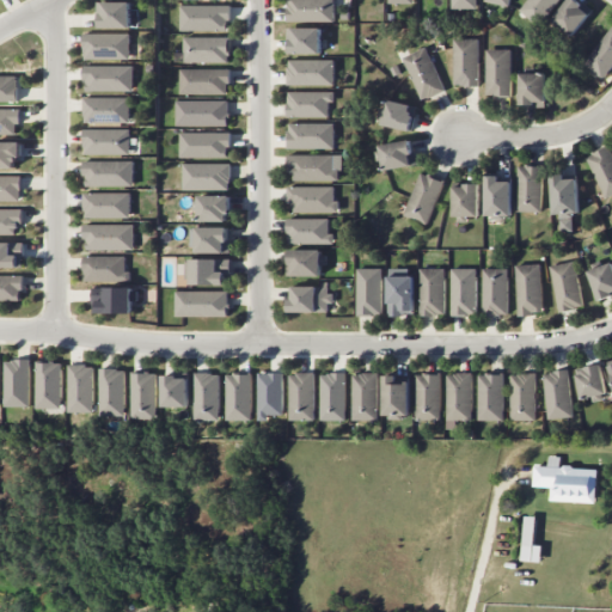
[(334,0),(287,0),(287,20),(335,20),(334,0)]
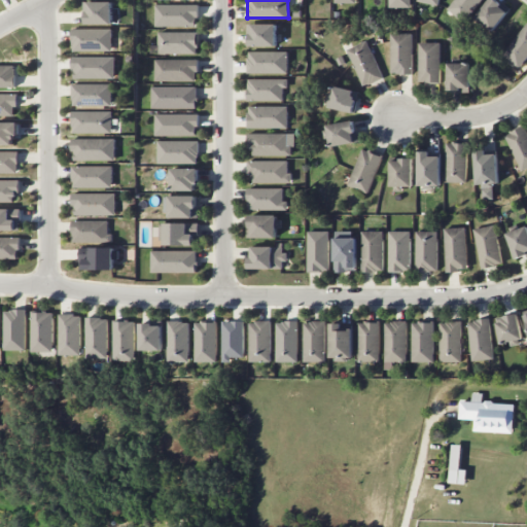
[(480,0),(453,0),(448,10),(465,22),(480,0)]
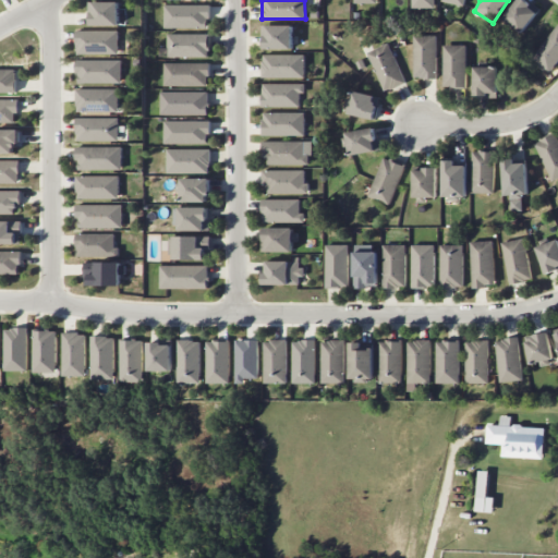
[(540,10),(526,0),(517,0),(502,20),(521,34),(540,10)]
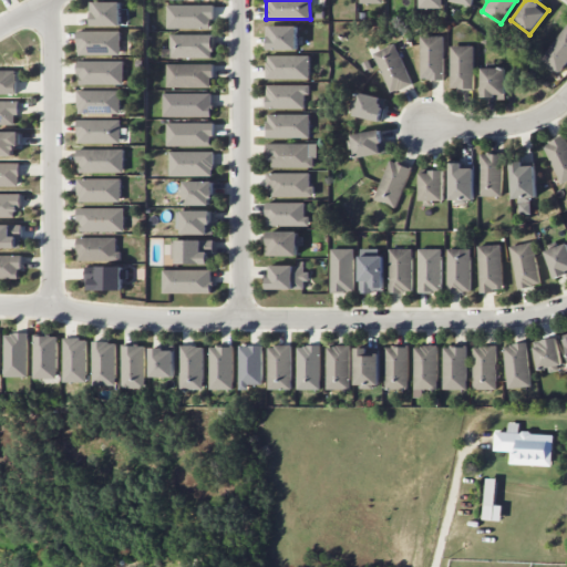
[(122,1),(91,1),(92,26),(123,26),(122,1)]
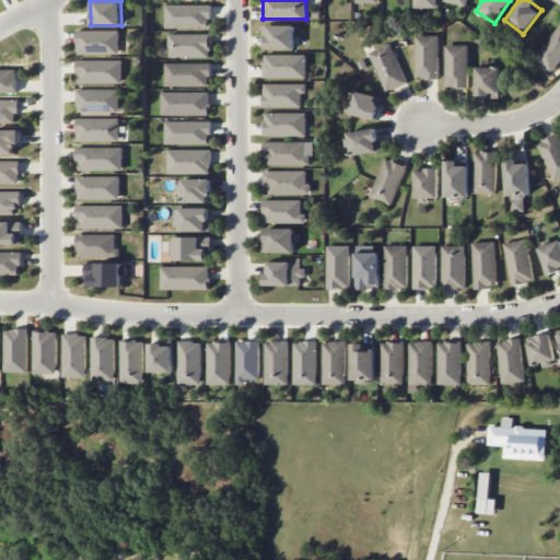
[(164,27),(210,27),(211,6),(165,4),(164,27)]
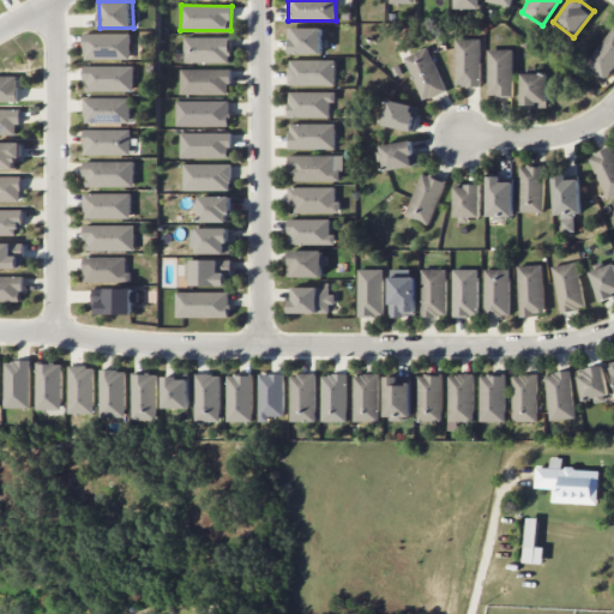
[(323,28),(289,26),(289,53),(321,54),(323,28)]
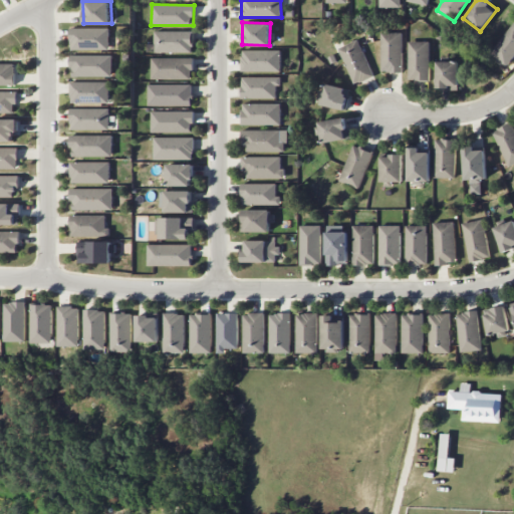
[(513,54),(513,23),(489,51),(505,65),(513,54)]
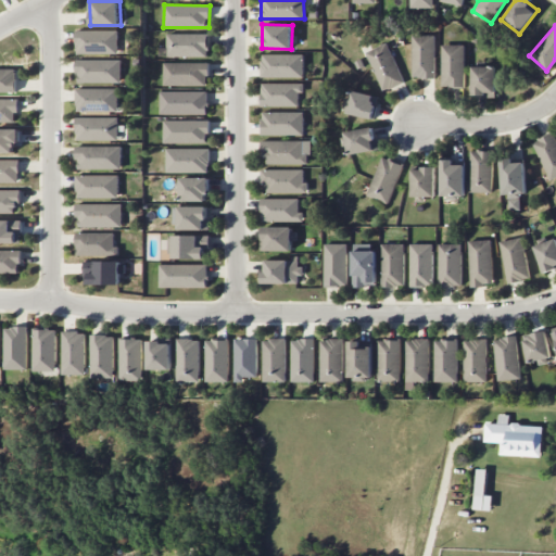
[(76,53),(119,53),(119,30),(76,29),(76,53)]
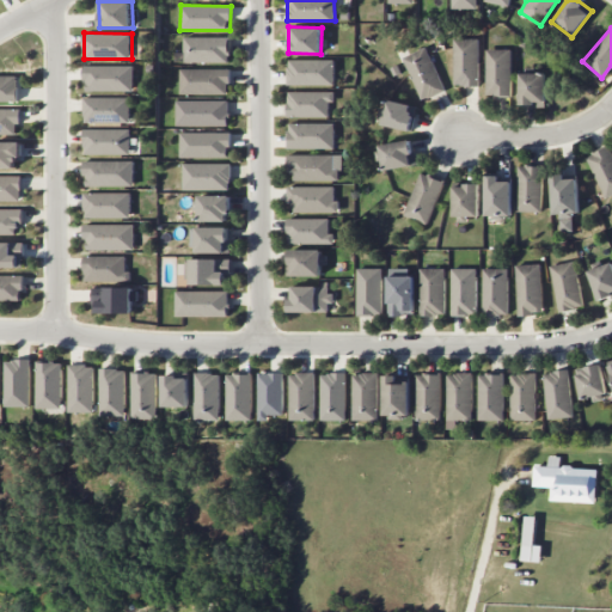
[(230,62),(230,36),(184,37),(184,62),(230,62)]
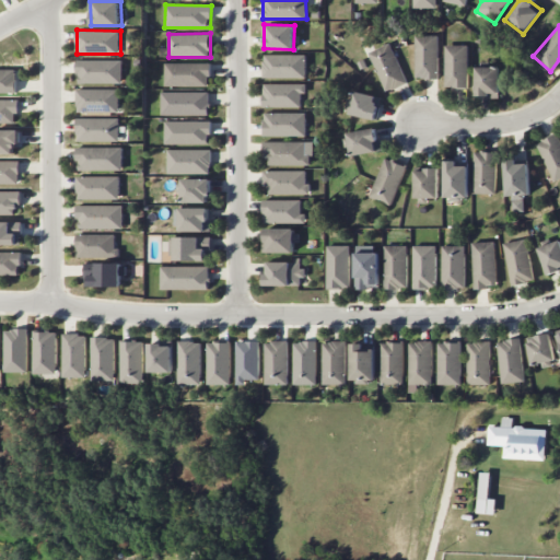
[(416,79),(439,78),(438,35),(415,35),(416,79)]
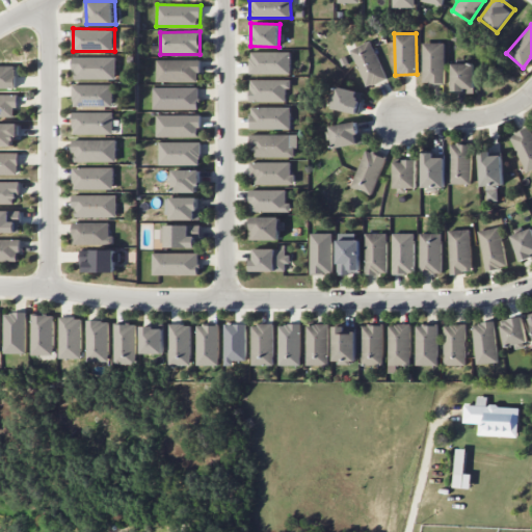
[(387,78),(371,41),(350,50),(366,86),(387,78)]
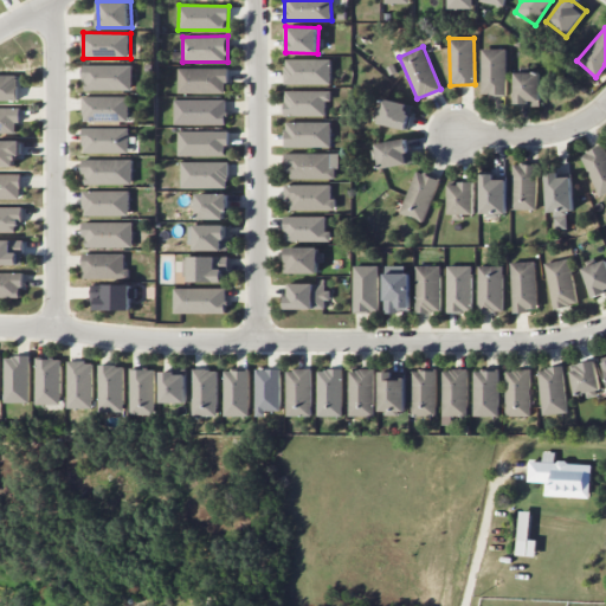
[(482,95),(507,95),(507,49),(482,49),(482,95)]
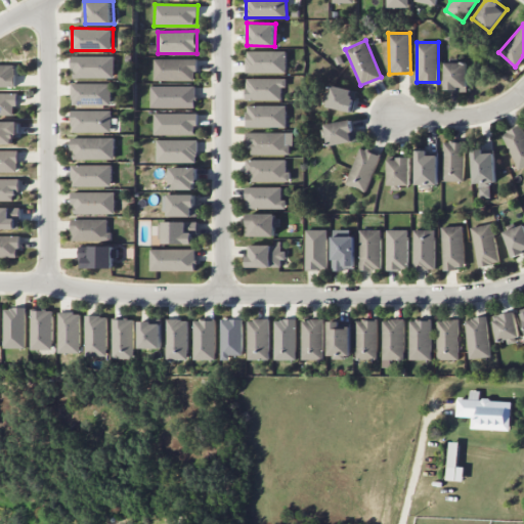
[(287,51),(246,50),(246,73),(287,73),(287,51)]
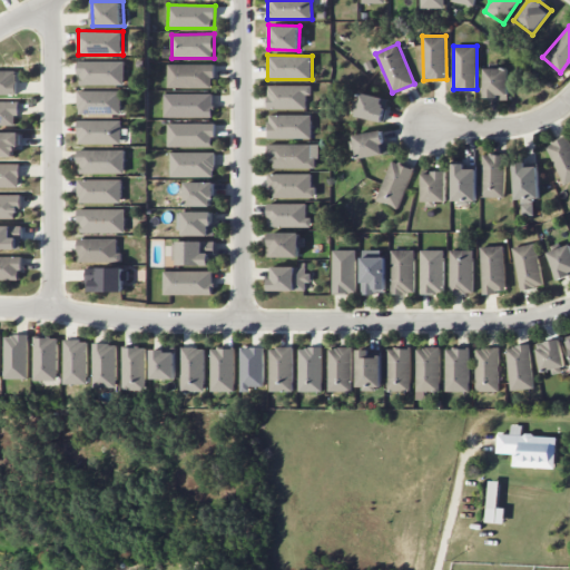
[(126,61),(79,60),(79,85),(125,85),(126,61)]
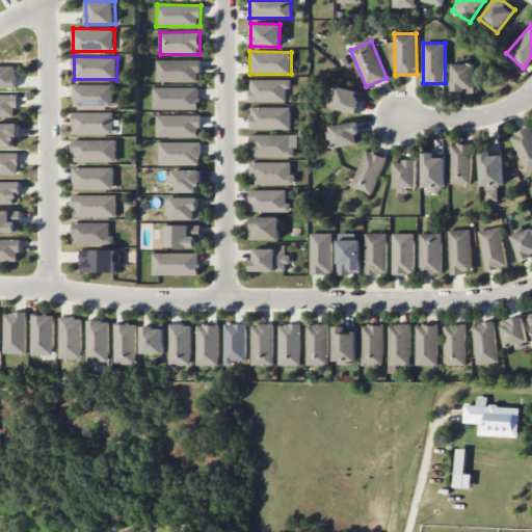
[(156,81),(200,82),(200,59),(156,59),(156,81)]
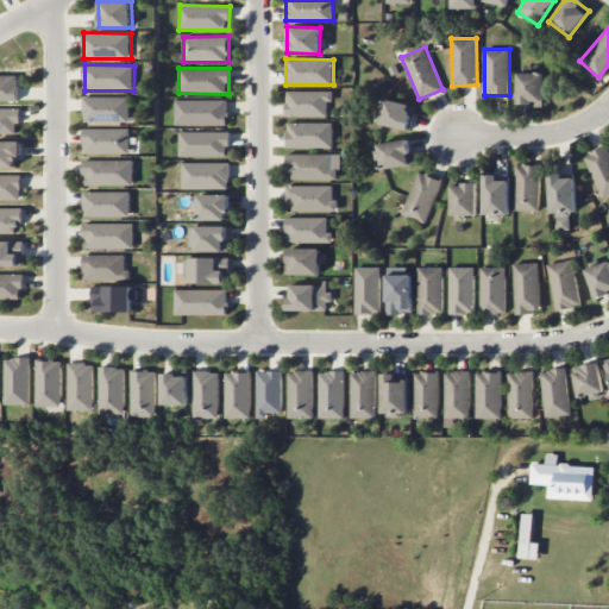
[(516,105),(542,106),(544,73),(518,73),(516,105)]
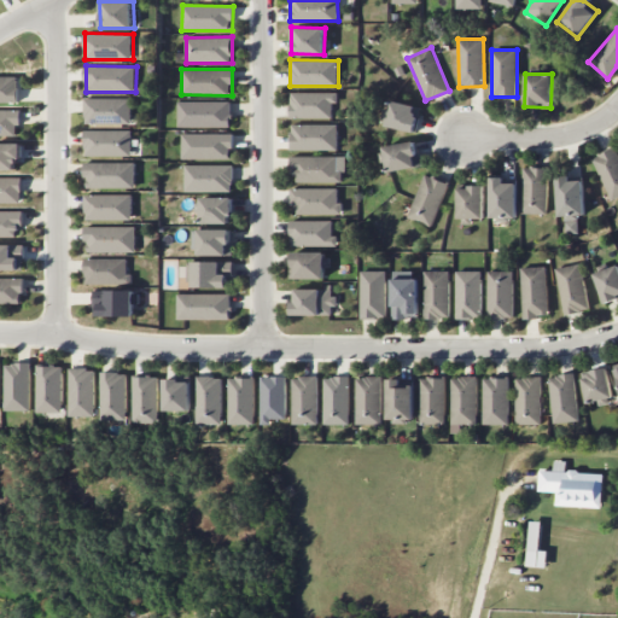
[(19,76),(0,75),(0,101),(18,103),(19,76)]
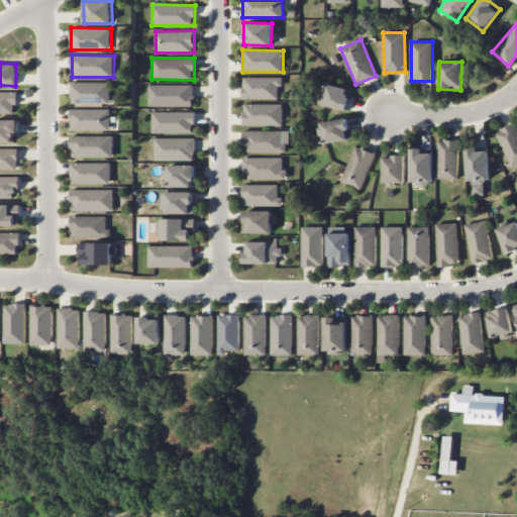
[(278,85),(283,85),(282,77),(242,77),(242,99),(278,98),(278,85)]
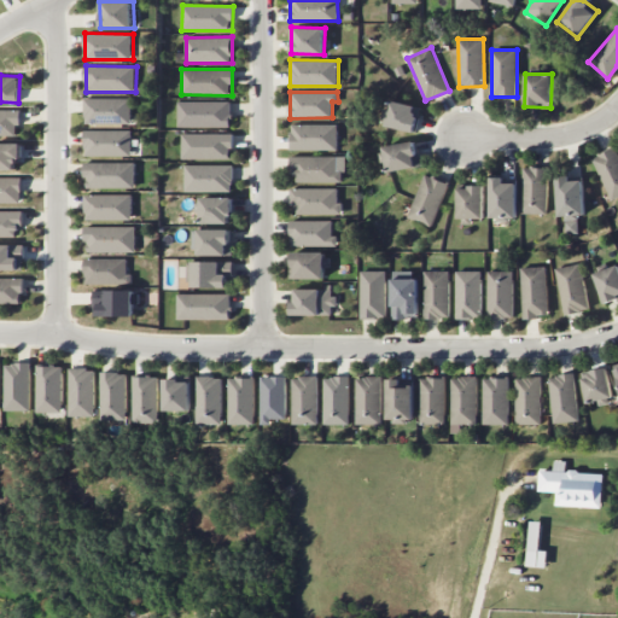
[(133,98),(85,98),(85,124),(132,124),(133,98)]
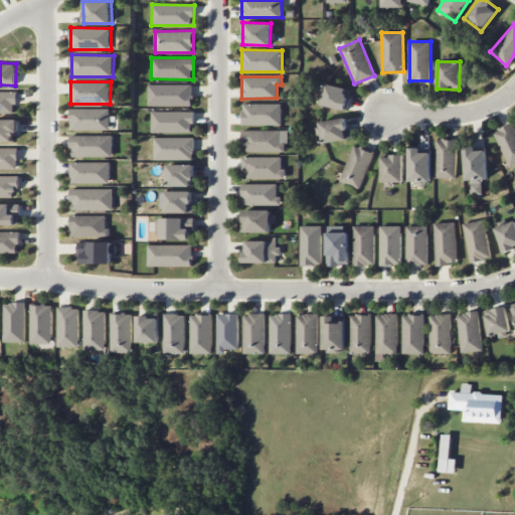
[(148,106),(192,106),(192,84),(148,83),(148,106)]
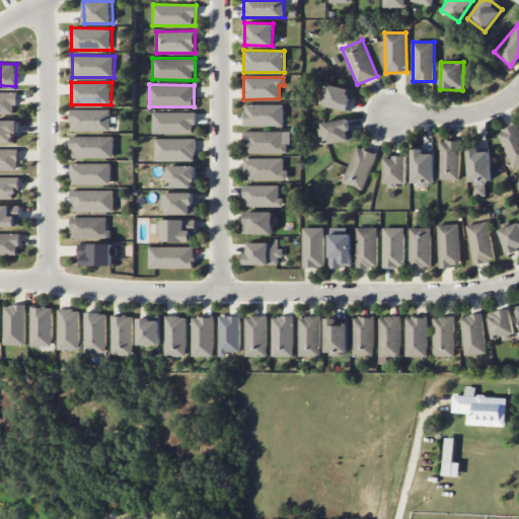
[(349,112),(354,90),(328,84),(323,105),(349,112)]
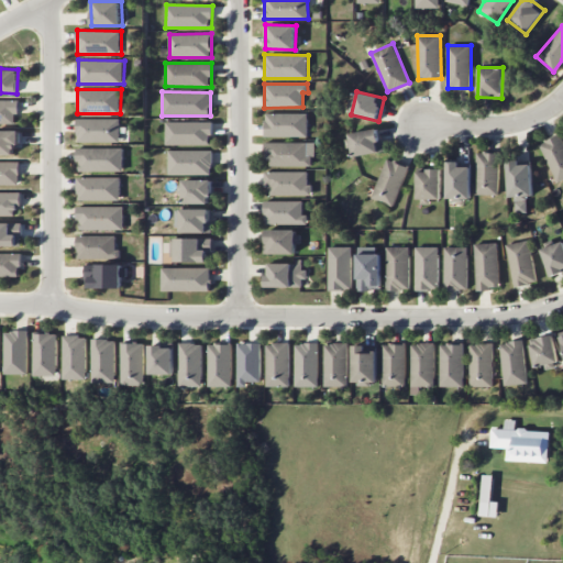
[(0,123),(15,124),(15,114),(19,114),(20,100),(0,99),(0,123)]
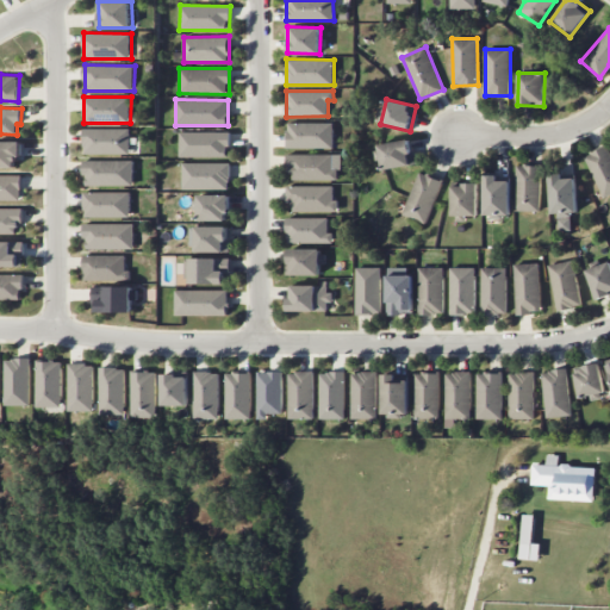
[(287,148),(332,148),(334,123),(287,123),(287,148)]
